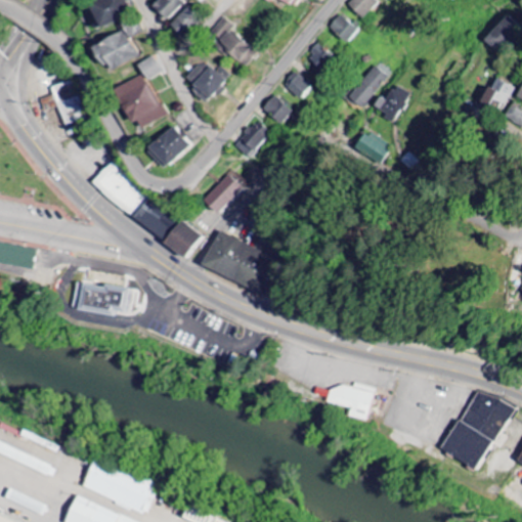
[(95,0),(88,3),(97,28),(131,14),(124,0),(95,0)]
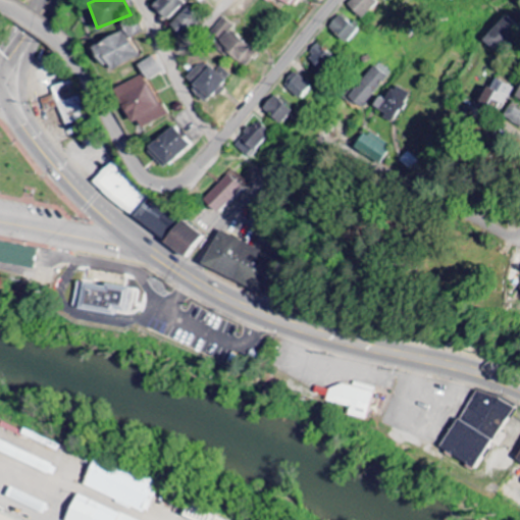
[(155,0),(150,6),(168,20),(184,1),(183,0),(155,0)]
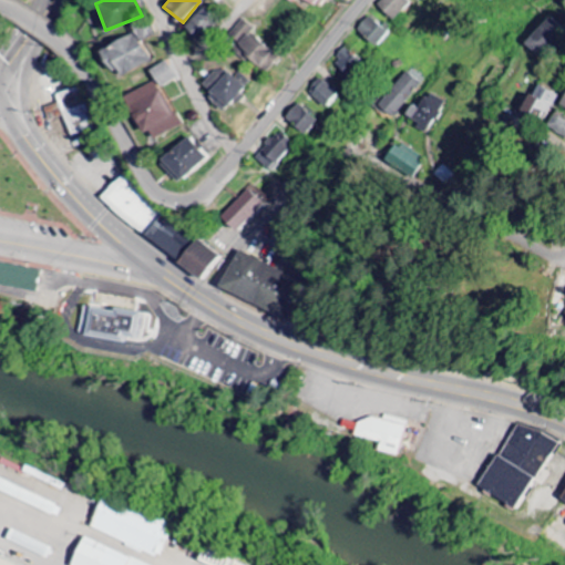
[(379,0),(376,4),(393,20),(409,2),(407,0),(379,0)]
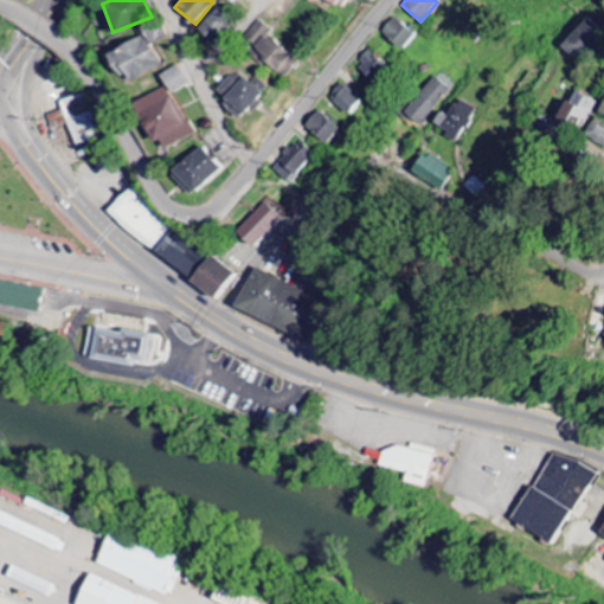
[(213,46),(233,19),(217,6),(197,33),(213,46)]
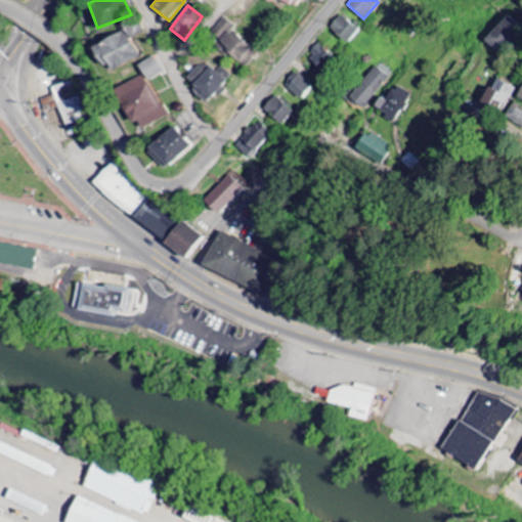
[(329,26),(345,42),(357,30),(341,12),(329,26)]
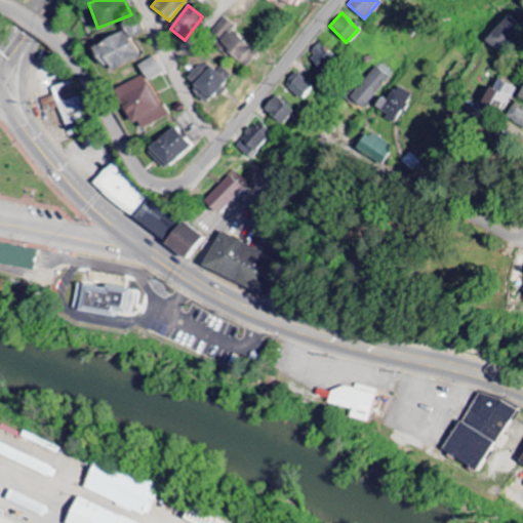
[(522,25),(506,13),(486,42),(503,53),(522,25)]
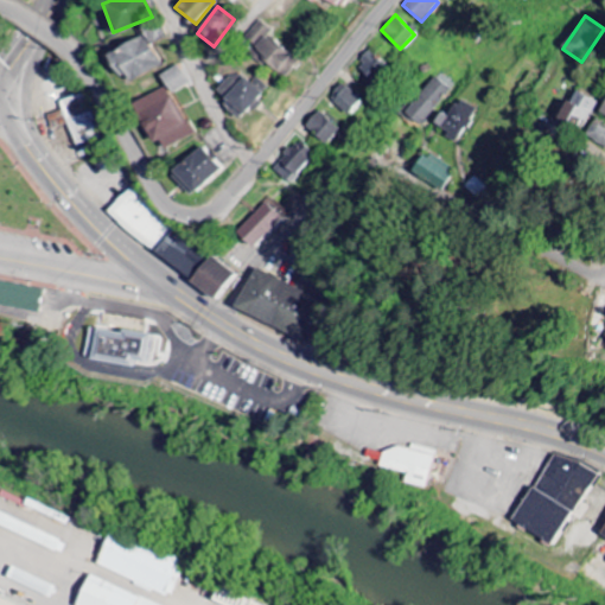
[(282,78),(297,61),(266,34),(271,29),(259,18),(242,38),(252,45),(248,50),(282,78)]
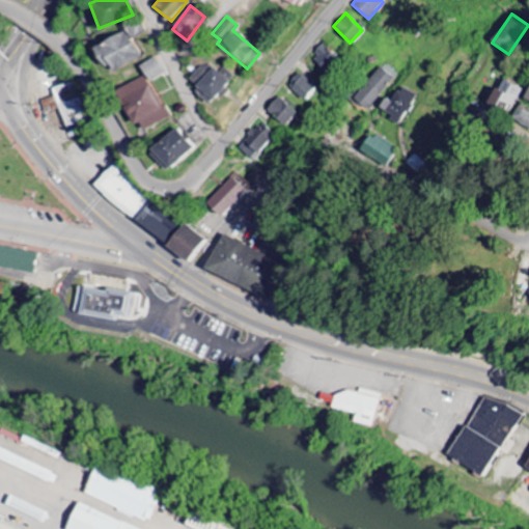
[(100,65),(108,62),(111,68),(139,58),(130,31),(92,45),(100,65)]
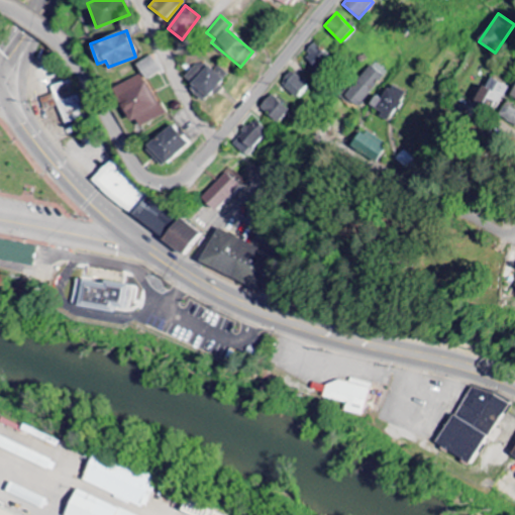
[(303,50),(317,68),(328,58),(314,41),(303,50)]
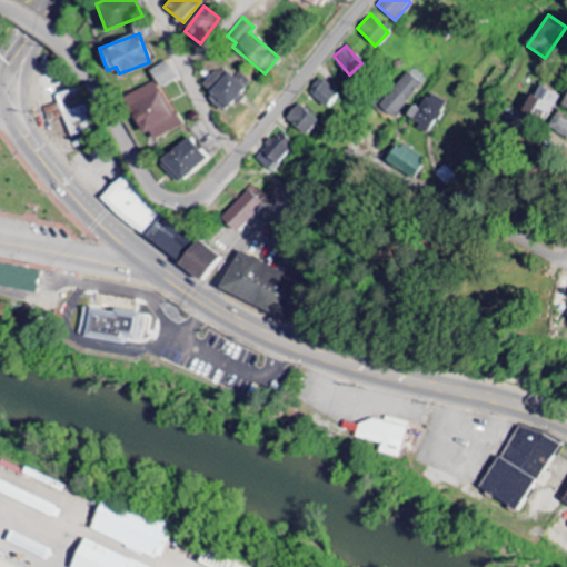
[(177,78),(167,59),(149,69),(159,88),(177,78)]
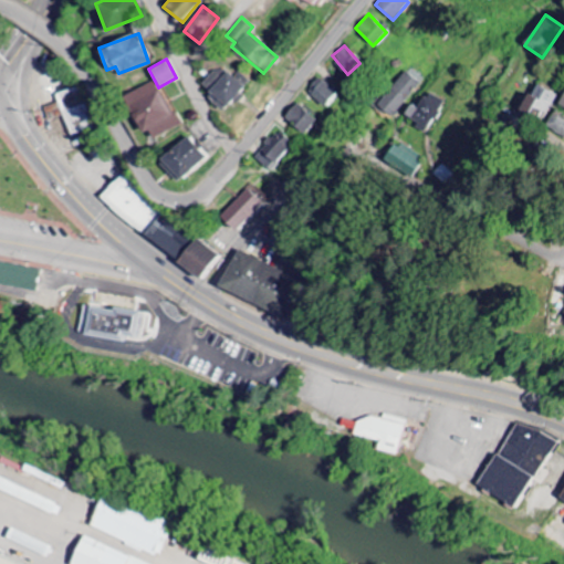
[(221,110),(249,80),(239,70),(232,76),(220,64),(201,84),(210,93),(207,96),(221,110)]
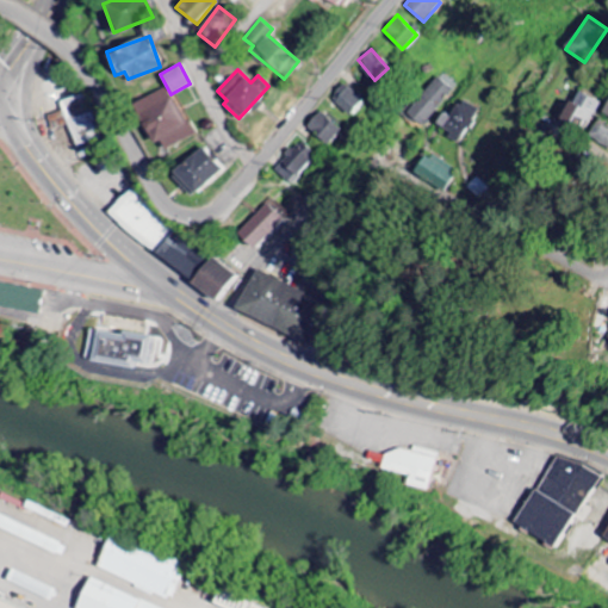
[(419,126),(452,90),(436,75),(403,113),(419,126)]
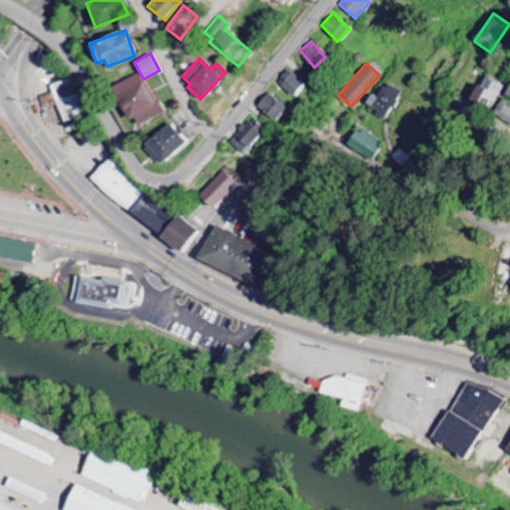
[(307,85),(290,67),(277,80),(294,97),(307,85)]
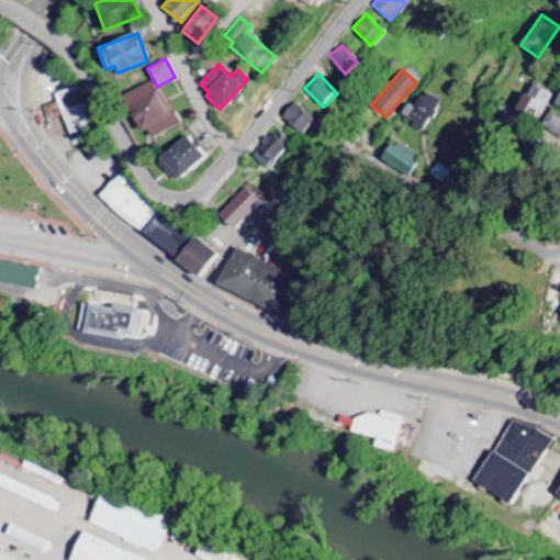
[(177,124),(155,78),(122,94),(140,131),(147,126),(152,136),(177,124)]
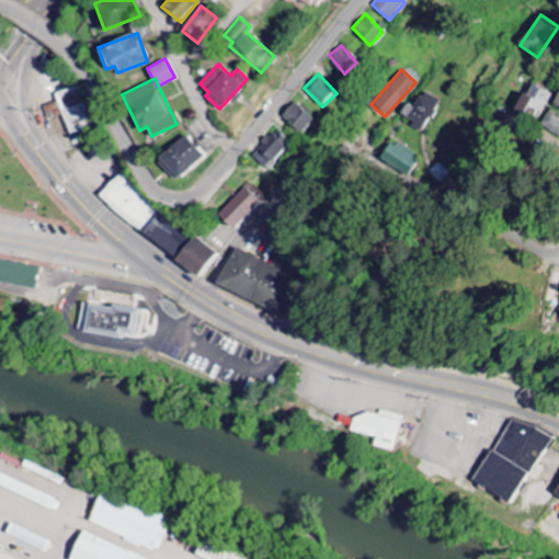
[(516,104),(537,116),(550,92),(531,80),(516,104)]
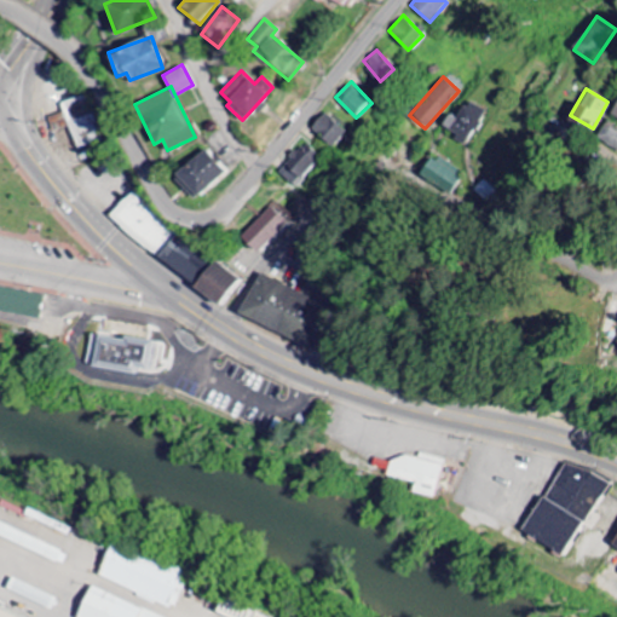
[(58,104),(76,151),(101,142),(82,96),(58,104)]
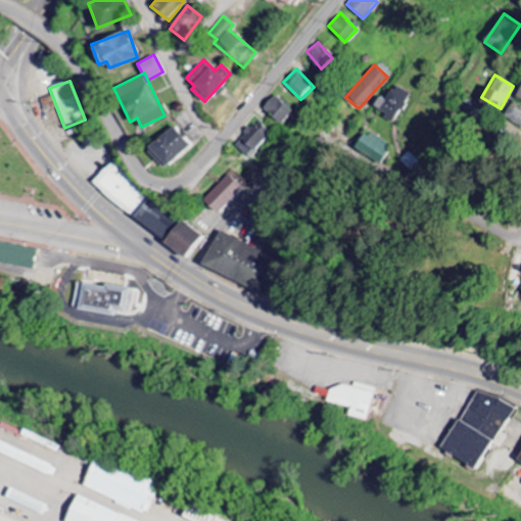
[(409,92),(394,84),(385,99),(379,95),(372,108),(393,120),(409,92)]
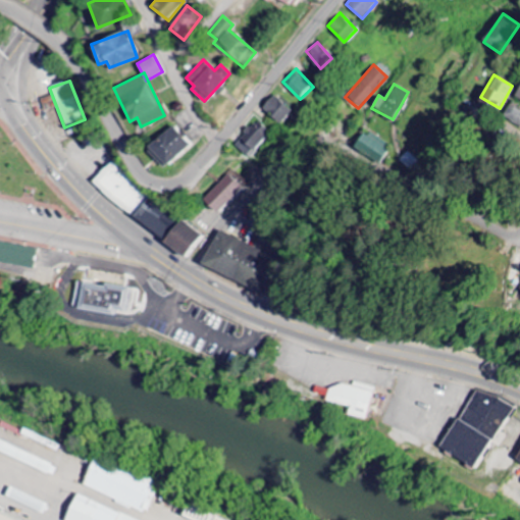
[(292,108),(271,94),(261,108),(281,122),(292,108)]
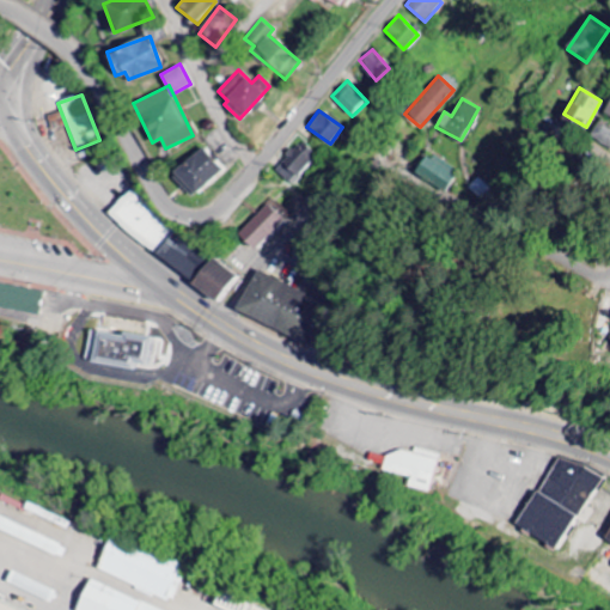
[(609,146),(609,128),(596,122),(589,138),(609,146)]
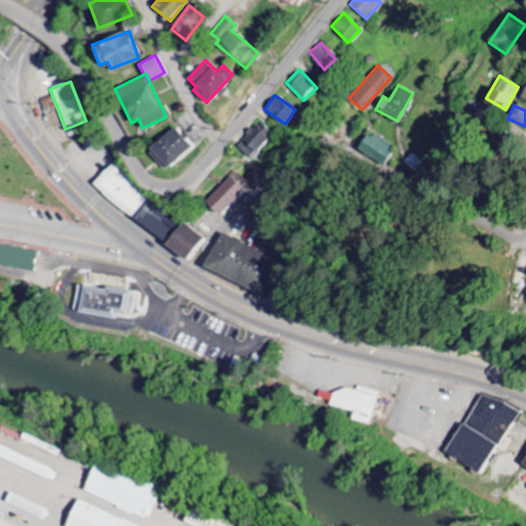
[(251,158),(273,133),(259,120),(237,144),(251,158)]
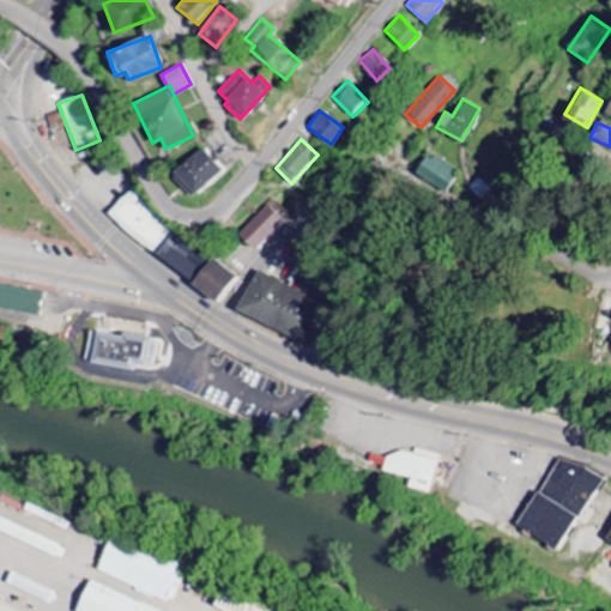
[(173,173),(193,195),(224,167),(204,145),(173,173)]
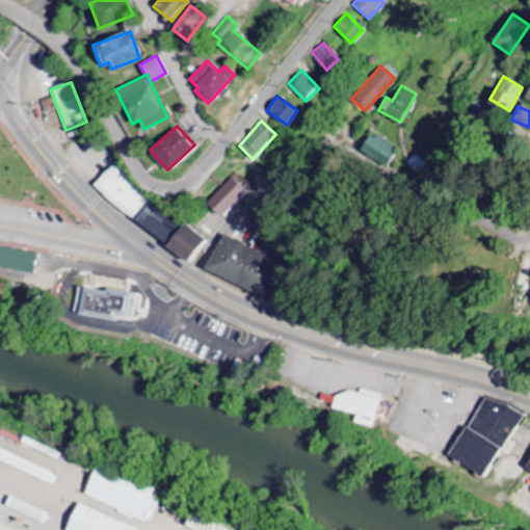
[(364,147),(382,160),(394,144),(374,131),(364,147)]
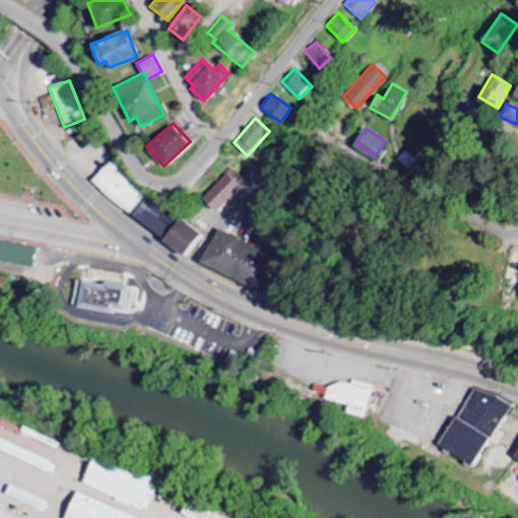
[(89,186),(108,164),(124,178),(125,185),(137,197),(127,212),(89,186)]
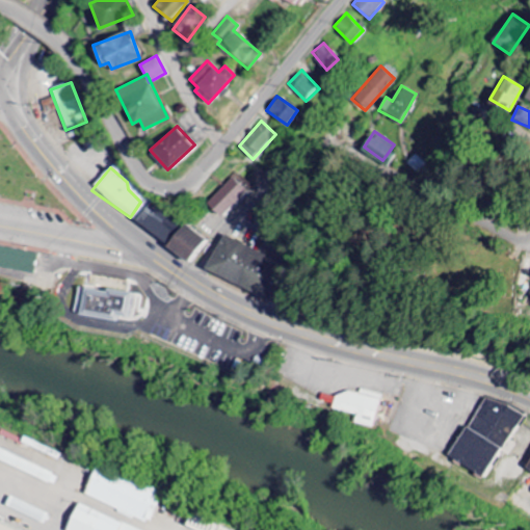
[(248,191),(231,176),(207,205),(224,219),(248,191)]
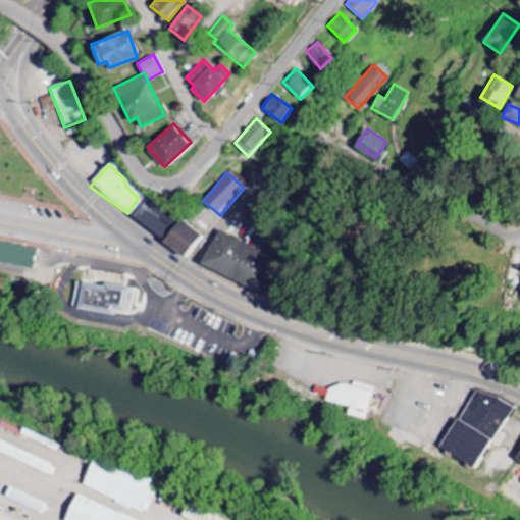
[(131,224),(127,213),(138,198),(169,228),(162,249),(131,224)]
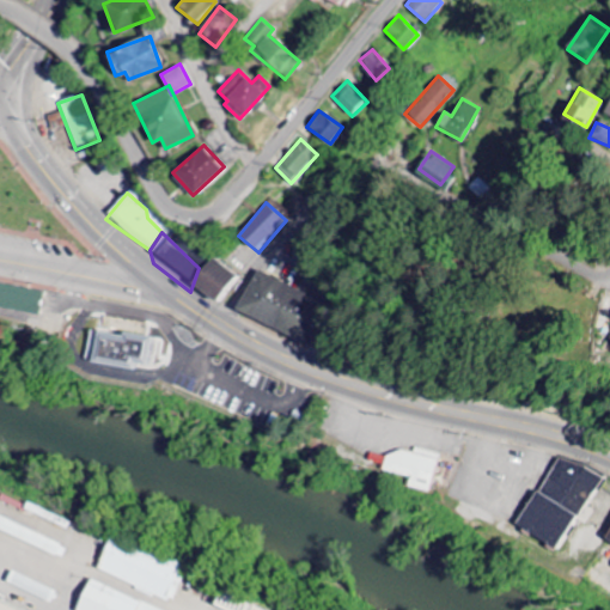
[(258,279),(328,315),(306,355),(238,319),(258,279)]
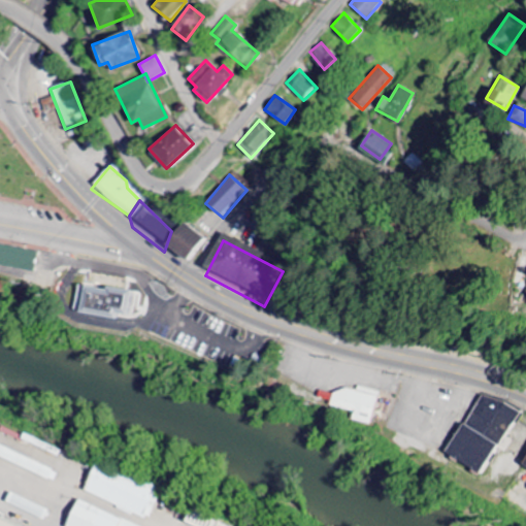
[(75,288),(71,317),(127,325),(131,296),(75,288)]
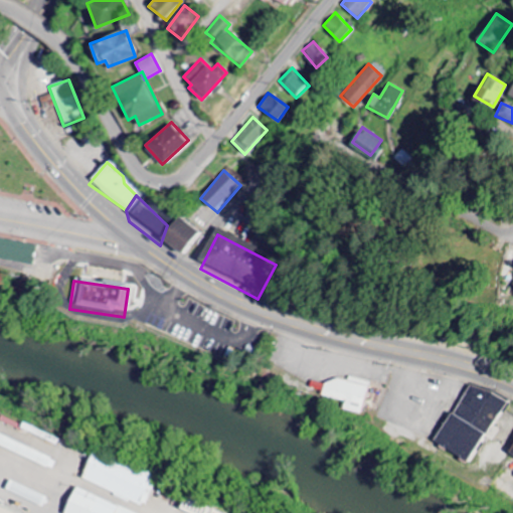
[(360,413),(368,380),(346,375),(345,382),(325,377),(321,395),(343,400),(341,408),(360,413)]
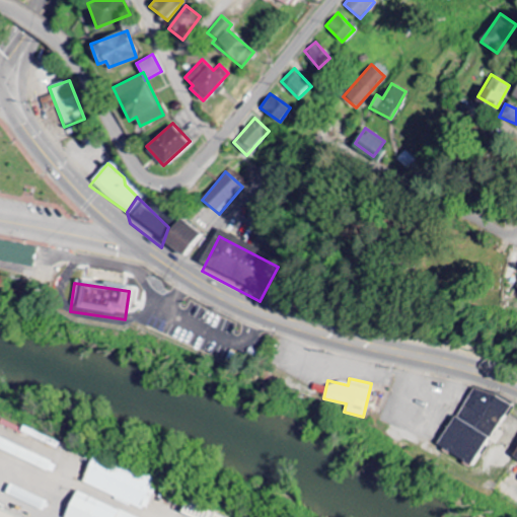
[(471,463),(484,439),(495,444),(501,432),(497,430),(509,404),(468,384),(438,447),(471,463)]
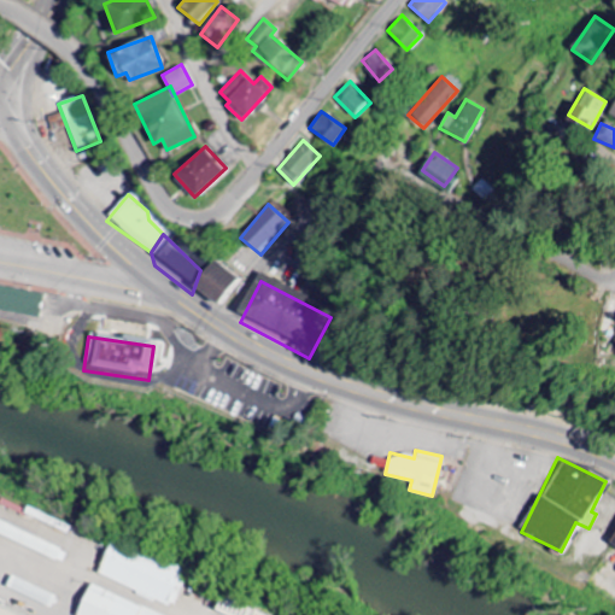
[(0,531),(63,556),(68,545),(0,519),(0,531)]
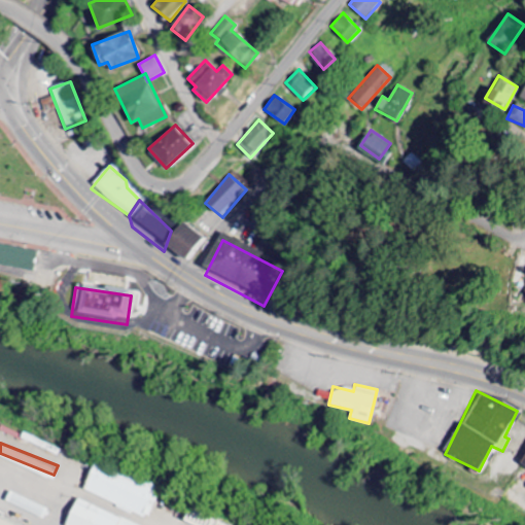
[(81,488),(145,520),(156,496),(150,493),(153,488),(96,459),(81,488)]
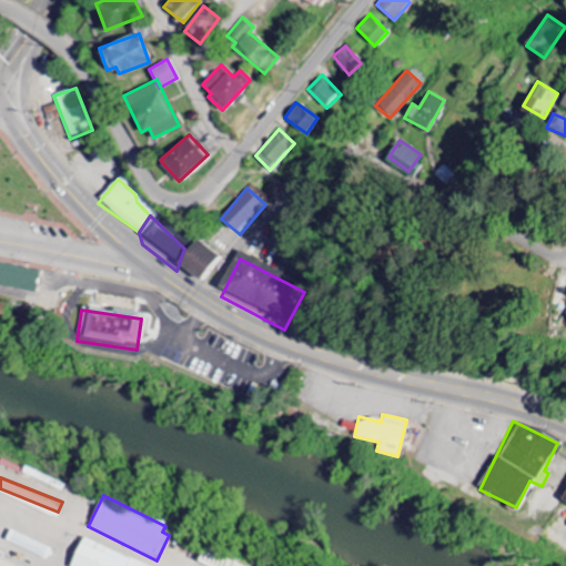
[(68,565),(150,565),(81,536),(68,565)]
